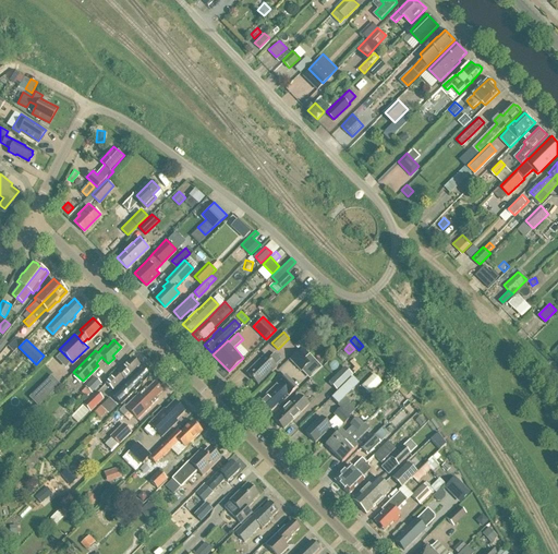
[(301,370),(310,361),(299,349),(290,358),(301,370)]
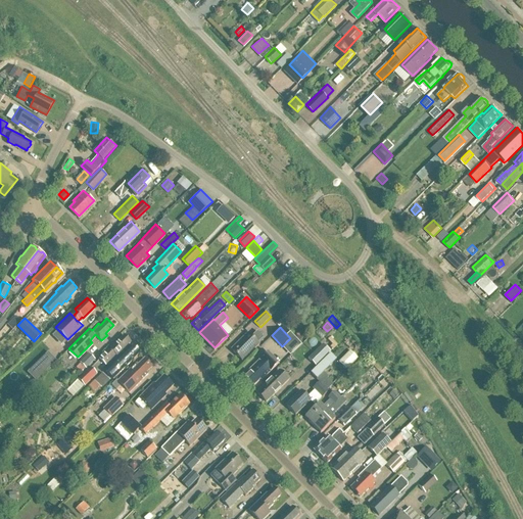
[(257,340),(263,334),(257,329),(251,334),(248,331),(231,347),(242,359),(258,342),(257,340)]
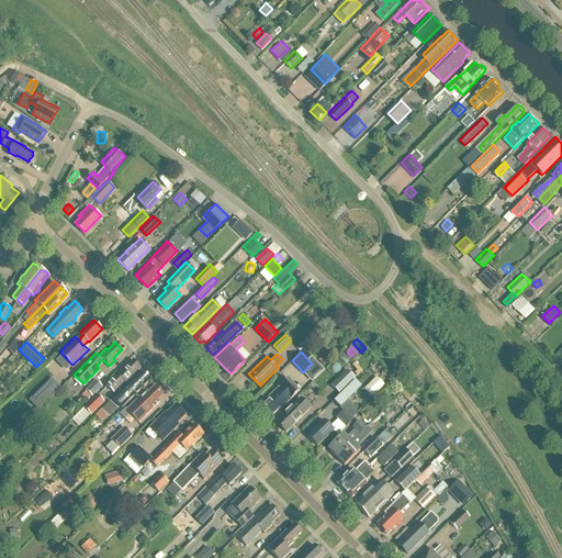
[(131,375),(141,366),(133,359),(125,367),(124,366),(117,372),(105,383),(113,390),(124,379),(125,381),(132,376),(131,375)]
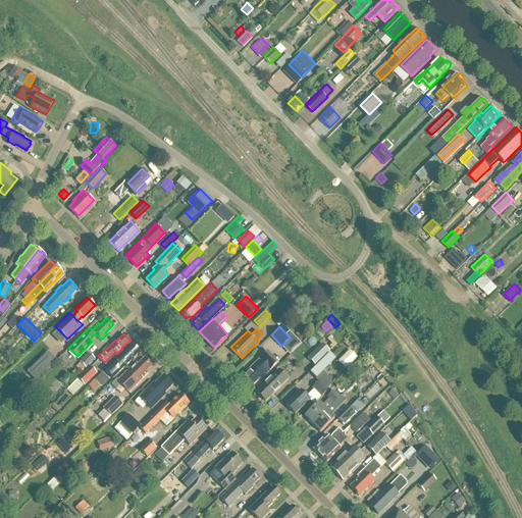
[(331,347),(336,342),(329,334),(326,337),(331,342),(329,344),(331,347)]
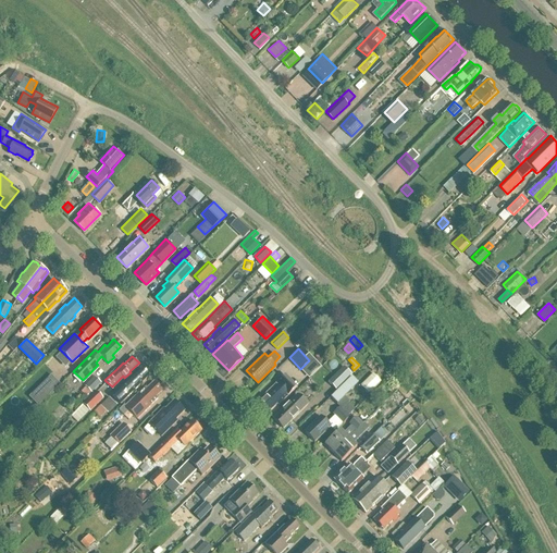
[(353,372),(344,365),(329,380),(337,388),(353,372)]
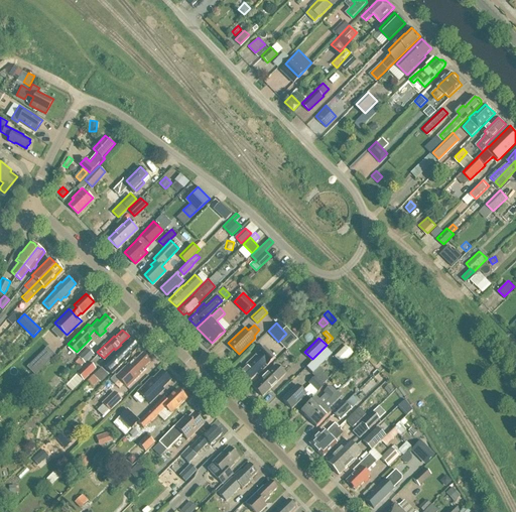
[(111,372),(137,347),(134,345),(134,343),(132,341),(131,341),(130,340),(104,365),(111,372)]
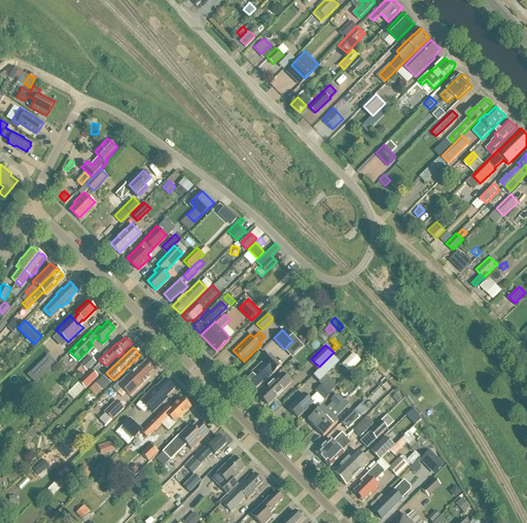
[(353,351),(341,362),(348,371),(360,358),(353,351)]
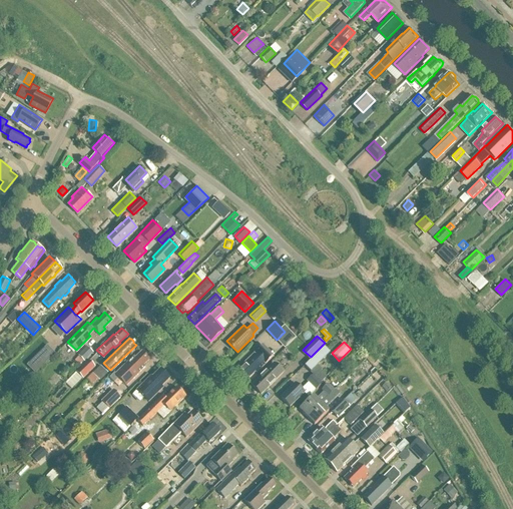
[(87,344),(78,353),(84,359),(93,350),(87,344)]
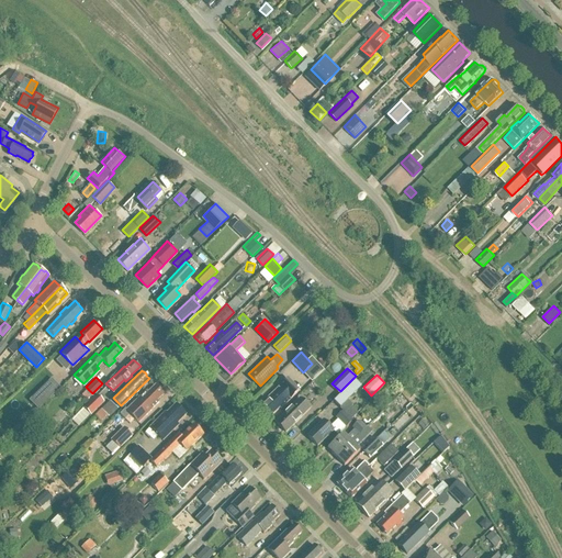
[(300,389),(293,381),(289,377),(269,395),(269,397),(261,405),(270,414),(280,405),(281,406),(300,389)]
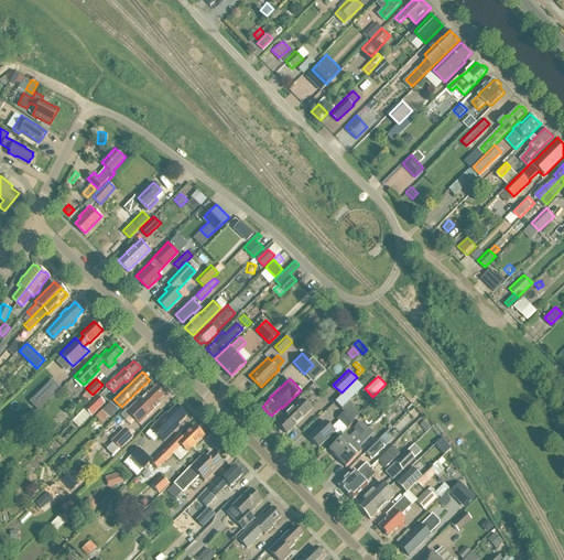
[(356,379),(335,400),(342,407),(349,399),(362,386),(356,379)]
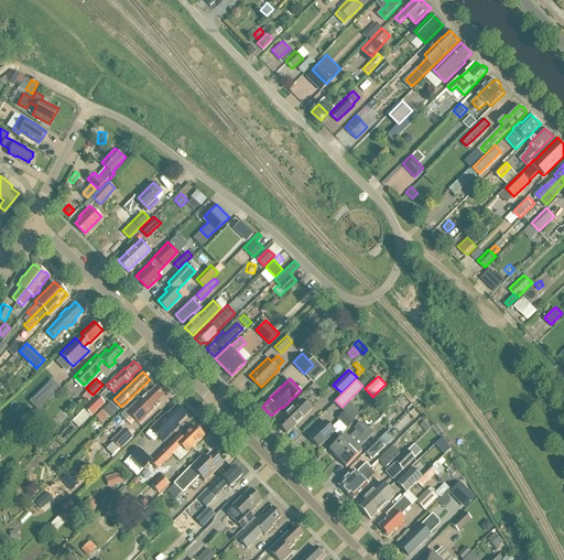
[(126,419),(130,413),(139,422),(160,401),(158,399),(164,392),(155,385),(149,391),(148,389),(127,410),(125,408),(120,413),(126,419)]
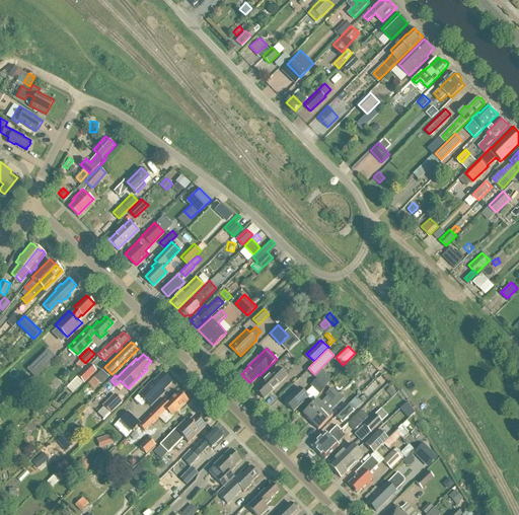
[(46,363),(39,356),(27,367),(34,375),(46,363)]
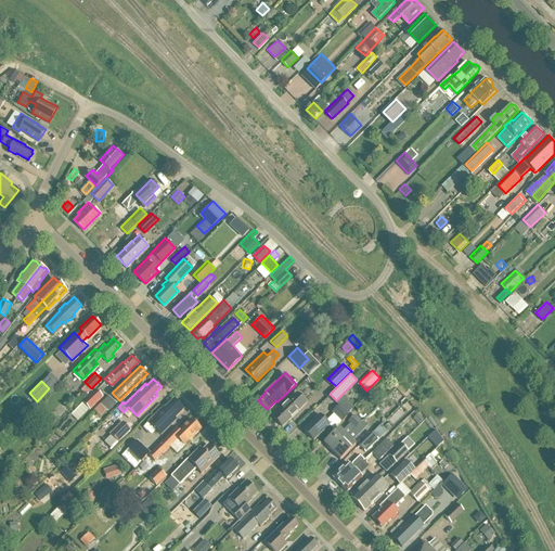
[(95,387),(82,400),(90,408),(103,395),(95,387)]
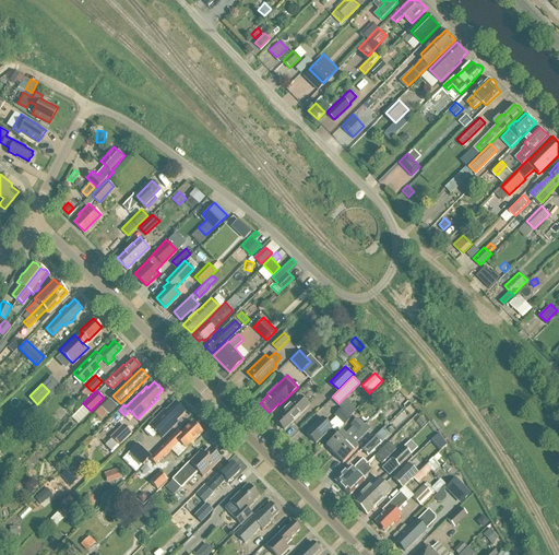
[(308,403),(298,393),(274,418),(284,428),(308,403)]
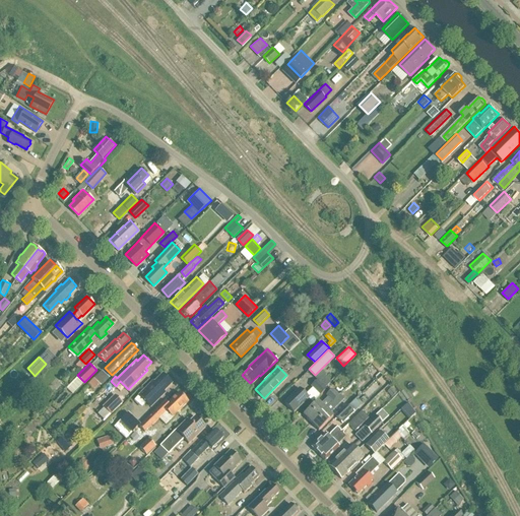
[(102,369),(93,377),(102,384),(110,376),(102,369)]
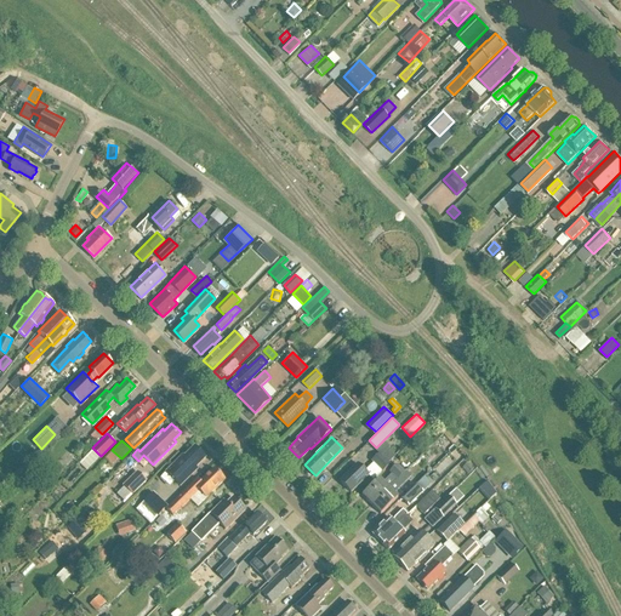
[(78,456),(85,448),(80,441),(73,450),(78,456)]
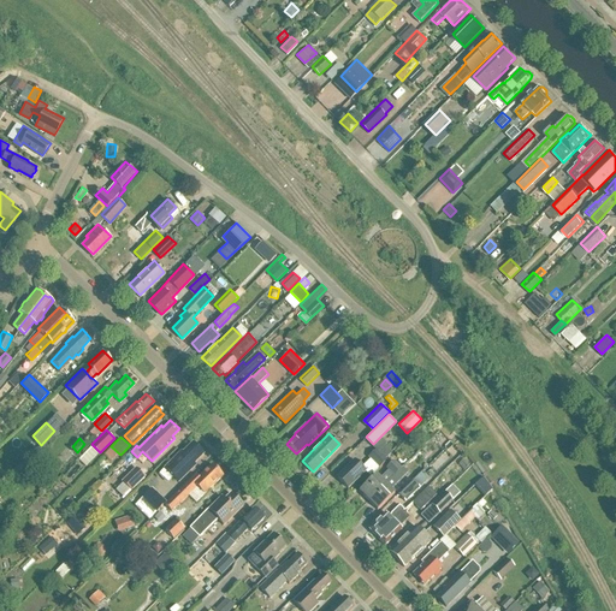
[(167,480),(173,473),(179,479),(195,463),(194,462),(203,452),(203,451),(193,442),(183,451),(182,450),(166,466),(159,473),(167,480)]
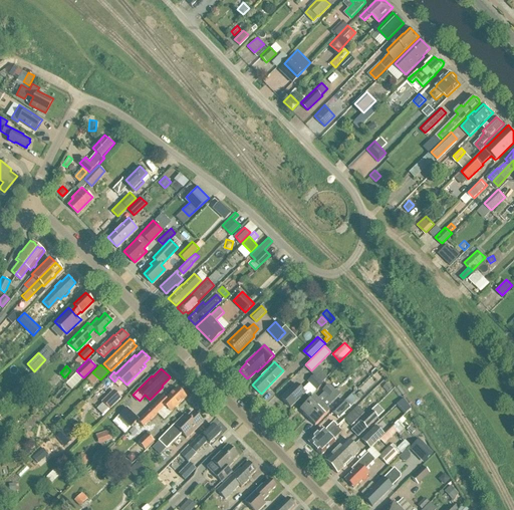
[(320,369),(315,374),(322,380),(327,375),(320,369)]
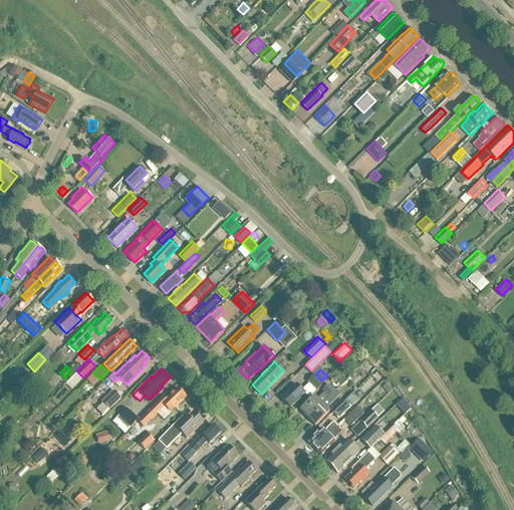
[(317,390),(324,383),(322,380),(315,374),(308,381),(315,388),(317,390)]
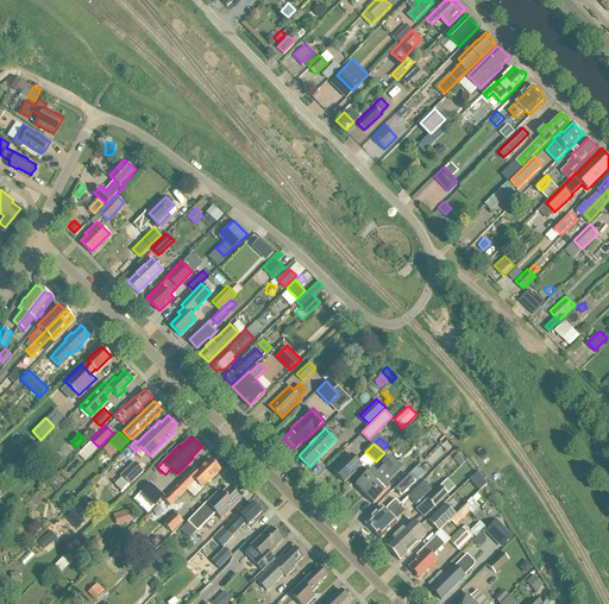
[(333,470),(344,480),(360,464),(365,469),(374,459),(365,452),(357,460),(350,452),(333,470)]
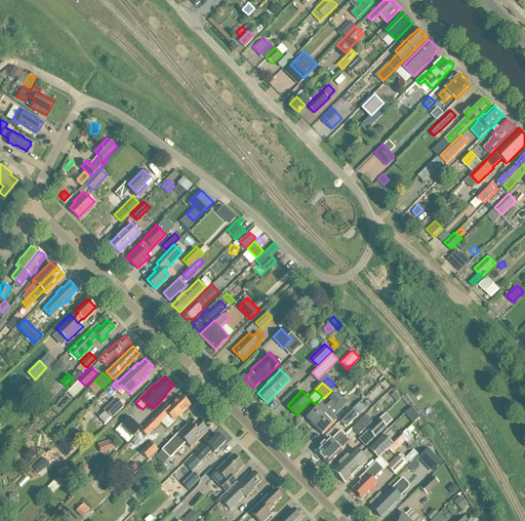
[(396,399),(400,395),(395,390),(391,394),(396,399)]
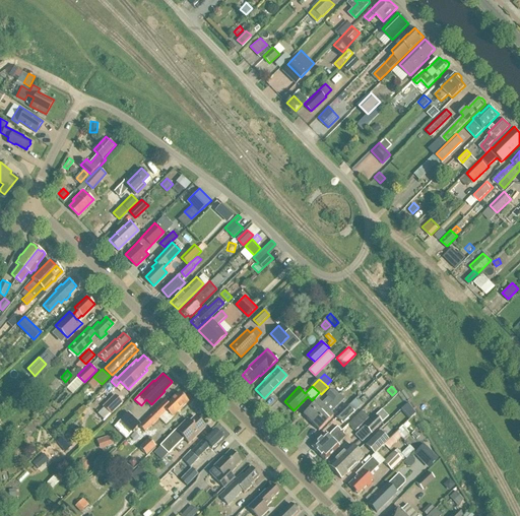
[(332,400),(333,401),(340,394),(333,388),(327,394),(332,400)]
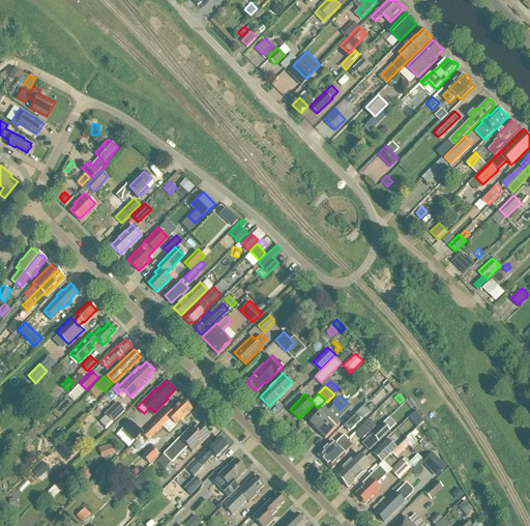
[(179,419),(192,408),(182,399),(171,410),(168,408),(142,433),(148,439),(154,432),(155,432),(167,420),(167,419),(173,413),(179,419)]
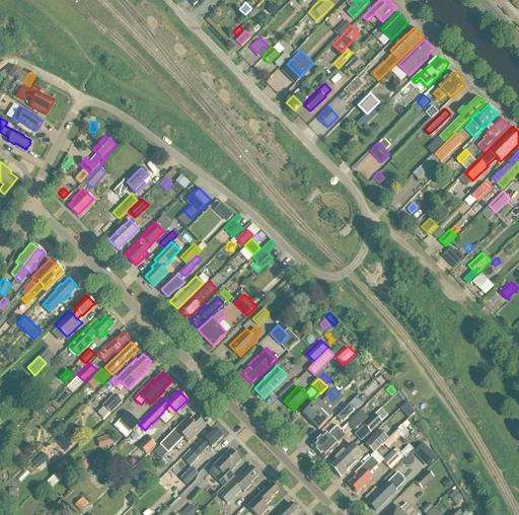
[(115,391),(102,403),(110,412),(123,399),(115,391)]
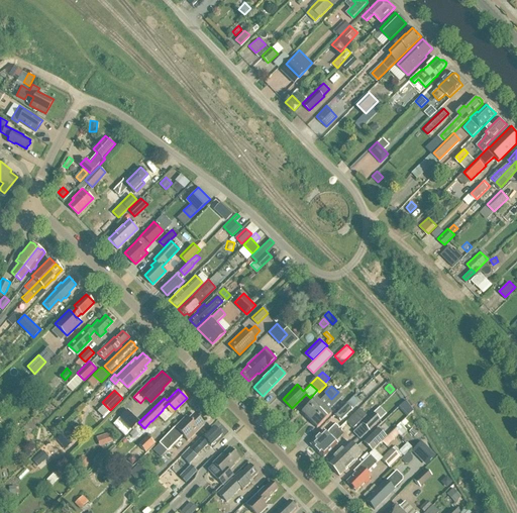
[(301,410),(309,418),(326,401),(326,402),(330,398),(325,392),(318,399),(316,397),(301,410)]
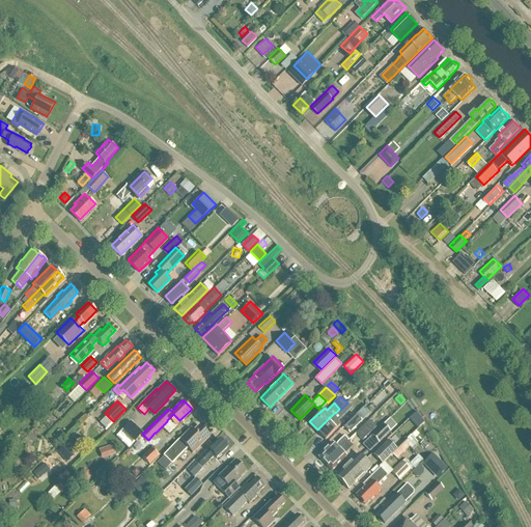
[(406,415),(411,410),(407,405),(401,410),(406,415)]
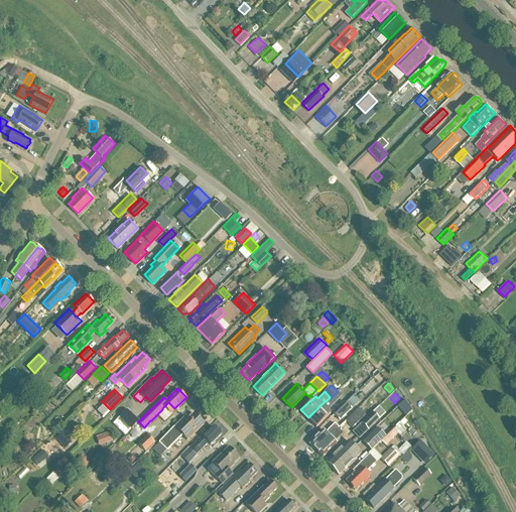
[(324,404),(326,401),(326,400),(308,417),(316,425),(331,411),(324,404)]
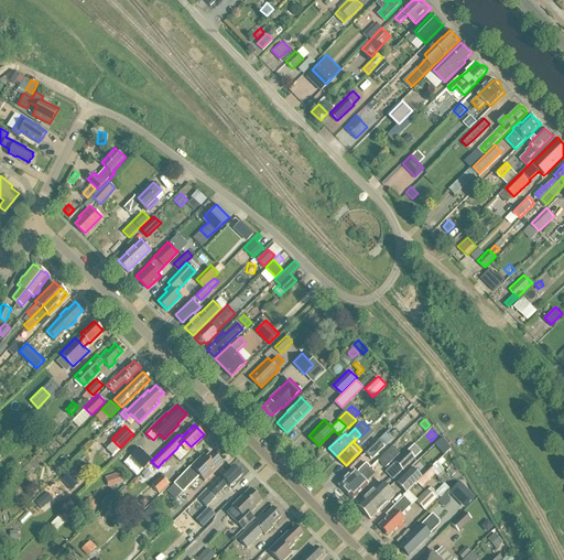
[(365,452),(371,459),(384,445),(378,439),(365,452)]
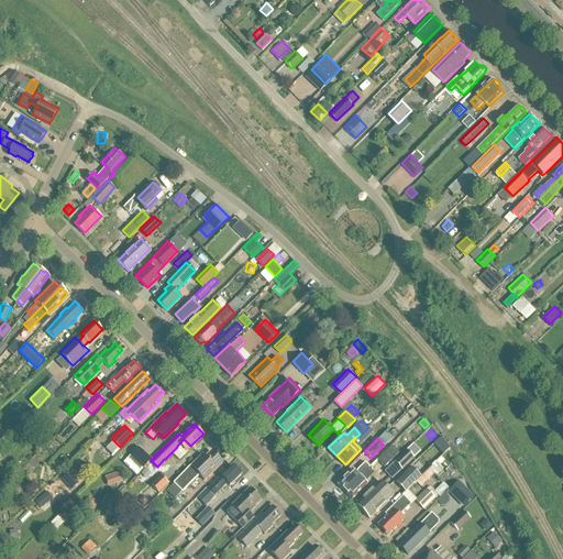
[(399,450),(392,442),(377,458),(384,464),(399,450)]
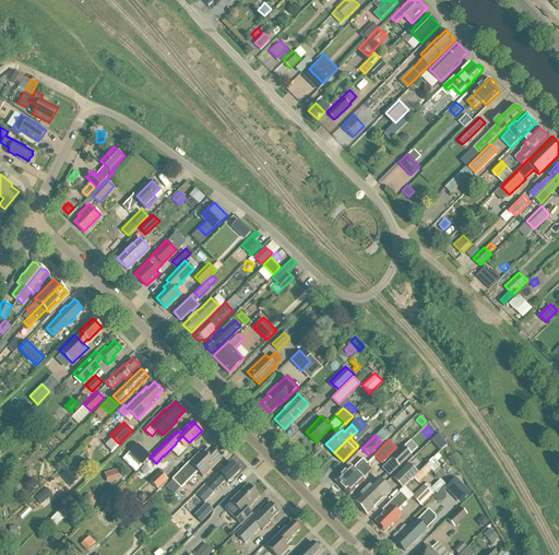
[(440,449),(447,443),(443,439),(437,446),(440,449)]
